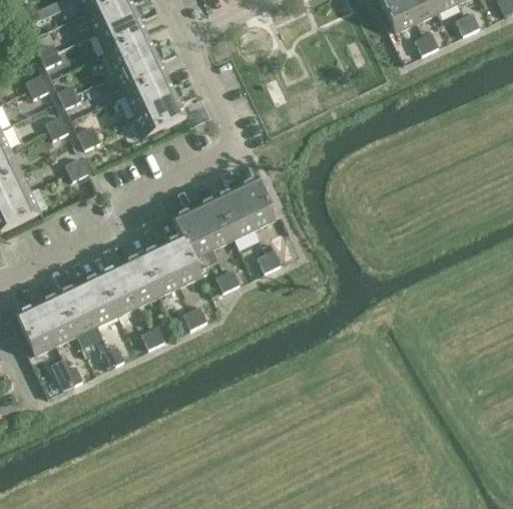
[(78,0),(85,13),(112,0),(78,0)]
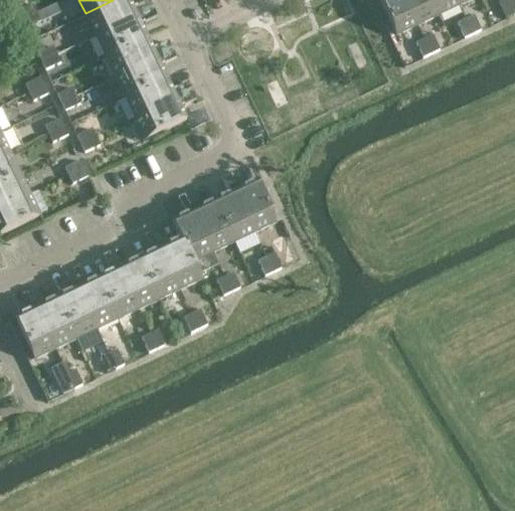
[(113,0),(86,13),(95,34),(105,54),(146,35),(128,0),(113,0)]
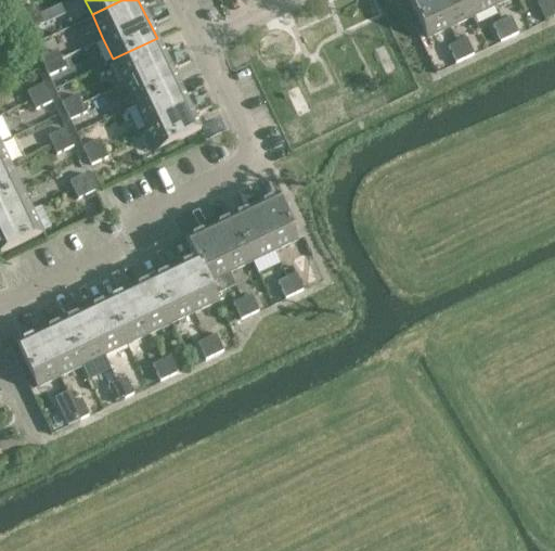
[(163,5),(160,0),(157,0),(147,4),(151,11),(163,5)]
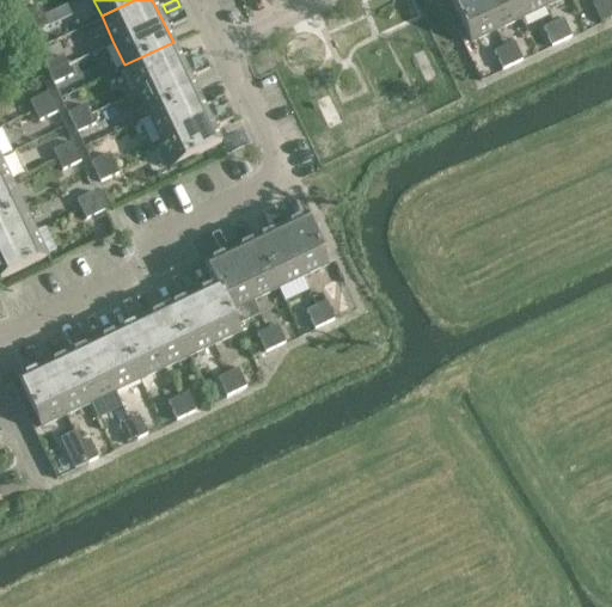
[(451,0),(471,41),(520,17),(513,0),(451,0)]
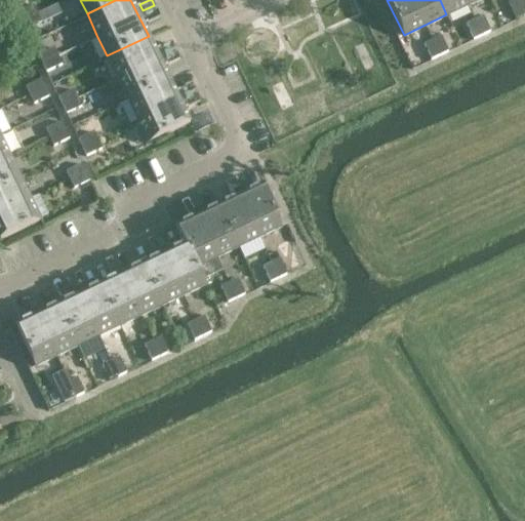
[(440,0),(446,14),(468,4),(476,0),(440,0)]
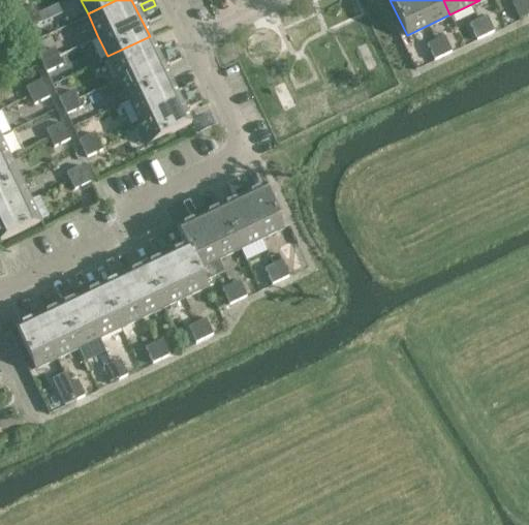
[(520,18),(528,13),(522,0),(517,0),(511,2),(520,18)]
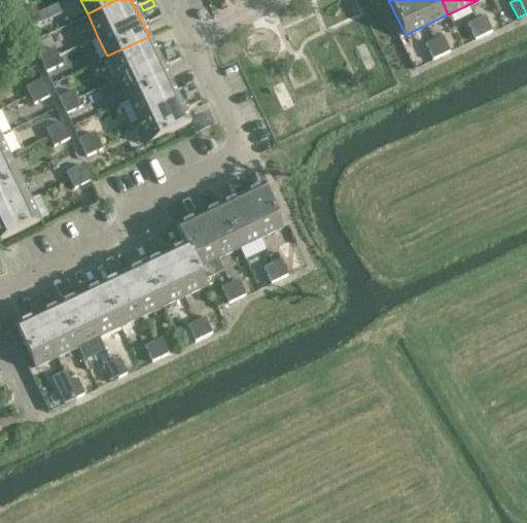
[(22,19),(37,11),(33,3),(18,10),(22,19)]
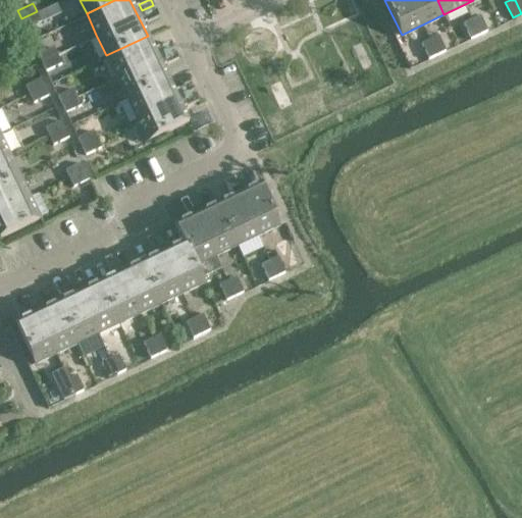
[(158,15),(155,10),(144,15),(147,20),(158,15)]
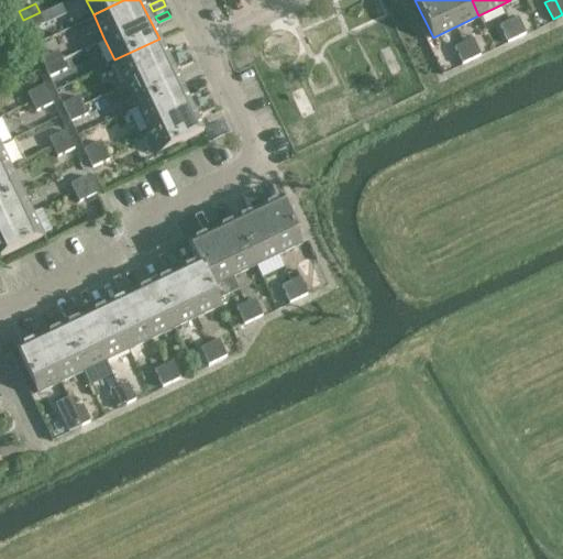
[(23,20),(28,29),(44,21),(40,12),(23,20)]
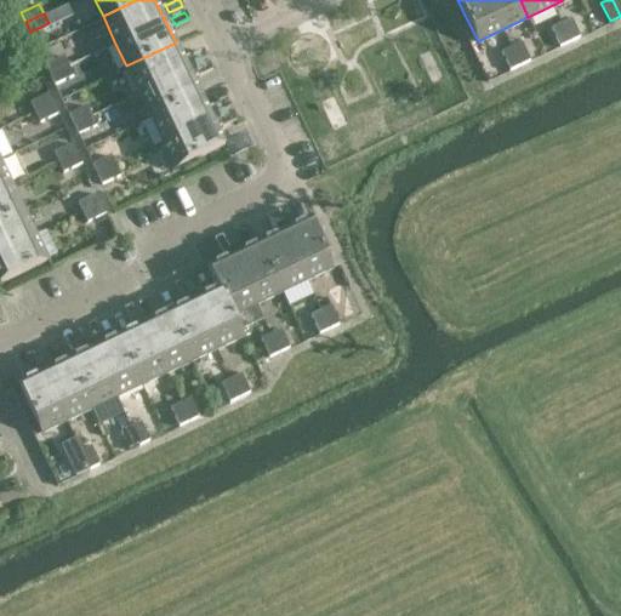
[(570,17),(560,22),(569,40),(580,35),(570,17)]
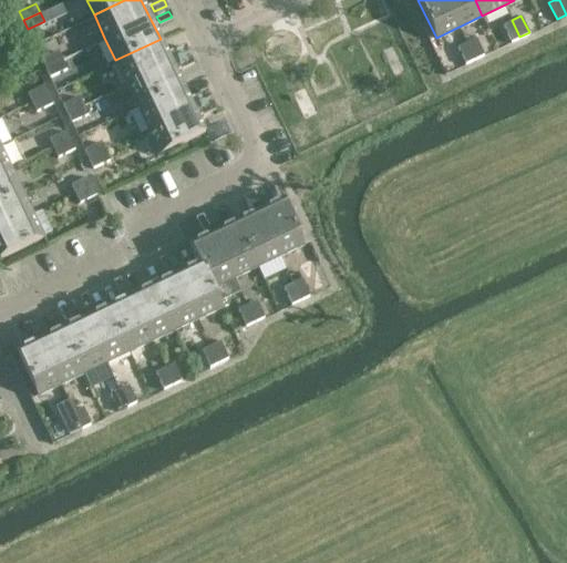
[(511,41),(519,37),(512,20),(503,24),(511,41)]
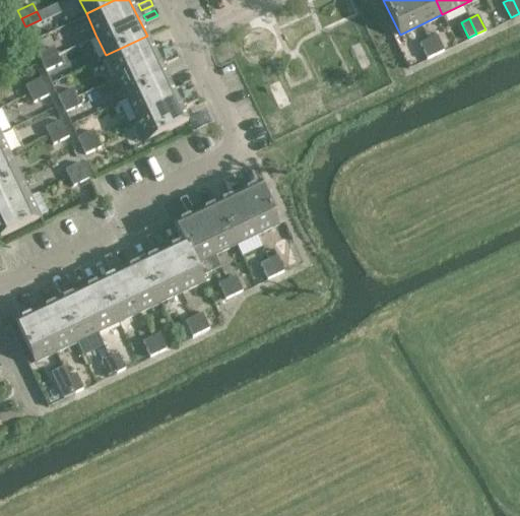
[(42,24),(31,29),(35,37),(46,31),(42,24)]
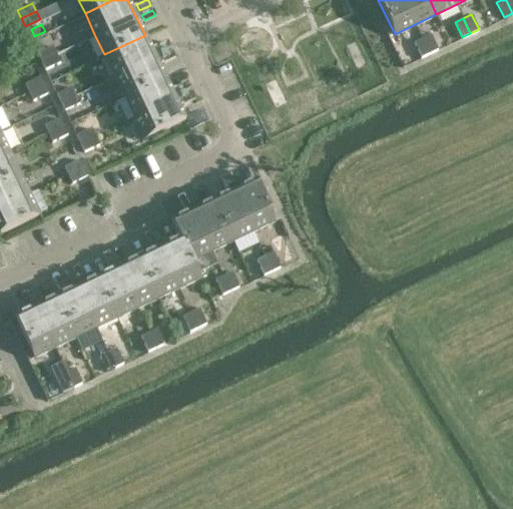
[(431,34),(423,38),(429,52),(438,49),(431,34)]
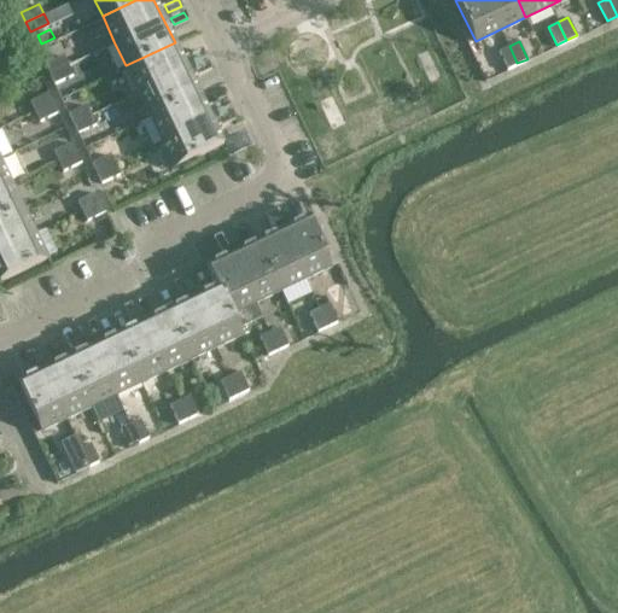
[(126,65),(150,115),(198,92),(175,42),(126,65)]
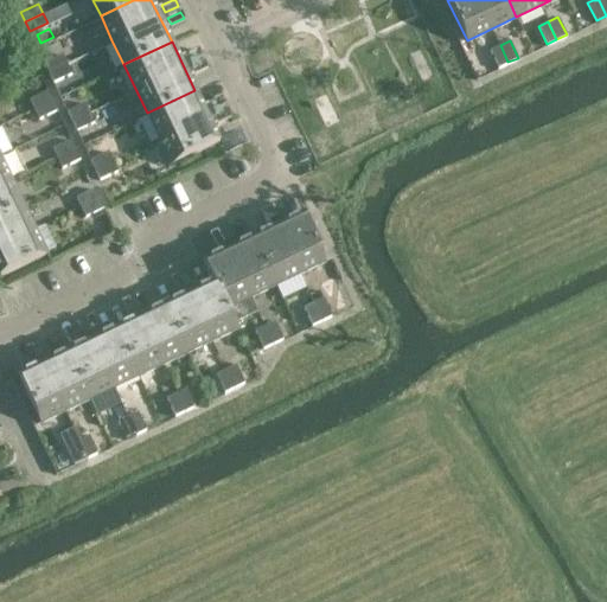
[(508,62),(500,45),(491,50),(498,66),(508,62)]
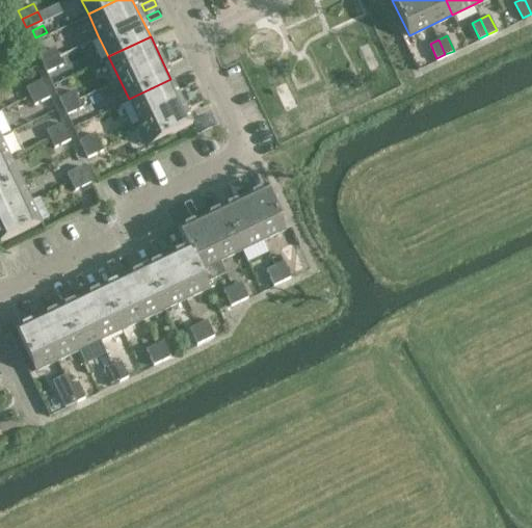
[(176,48),(174,42),(162,47),(165,53),(176,48)]
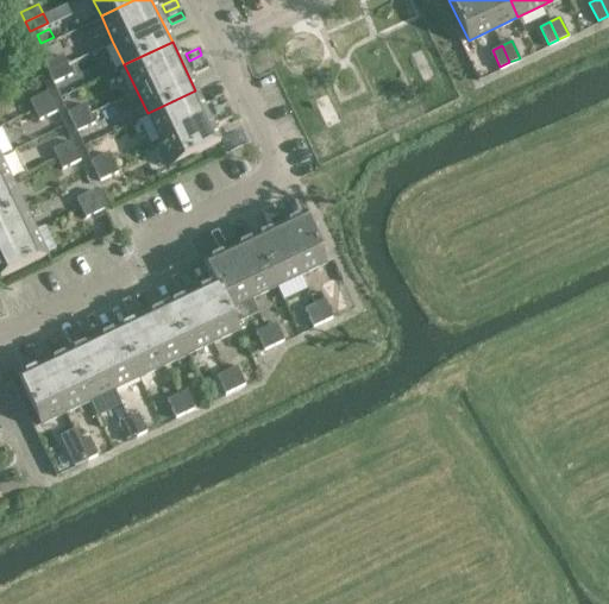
[(62,52),(44,61),(49,71),(67,62),(62,52)]
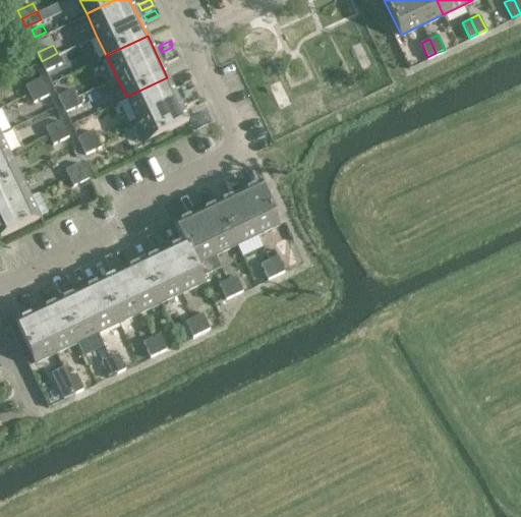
[(177,57),(175,52),(164,57),(167,63),(177,57)]
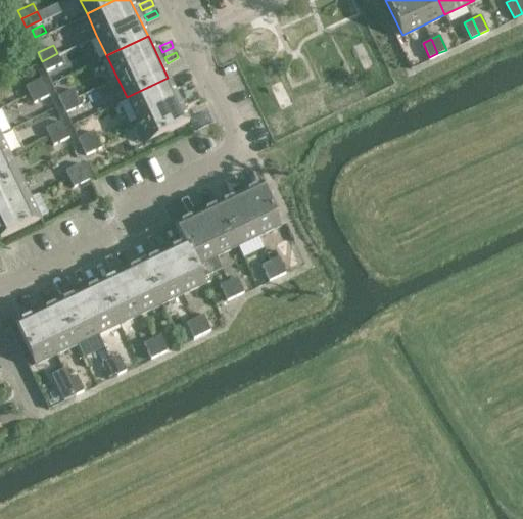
[(42,61),(46,69),(61,61),(57,53),(42,61)]
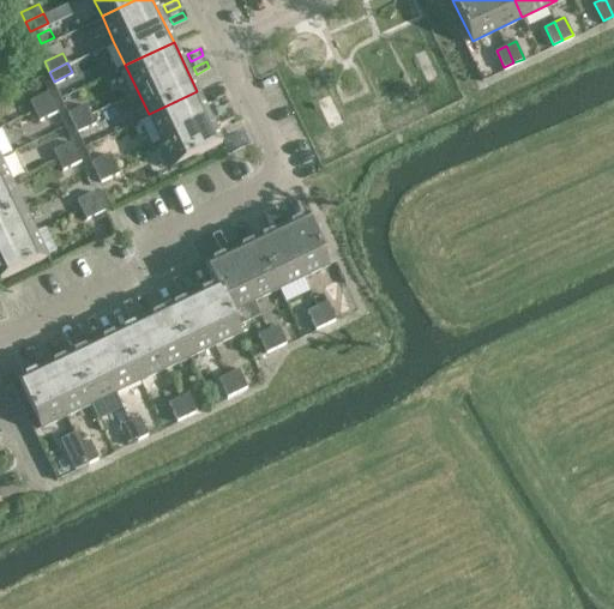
[(53,100),(48,90),(30,98),(35,108),(53,100)]
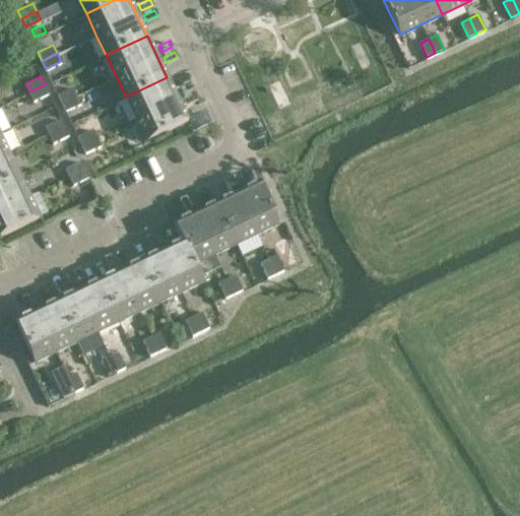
[(167,77),(126,97),(146,140),(187,120),(167,77)]
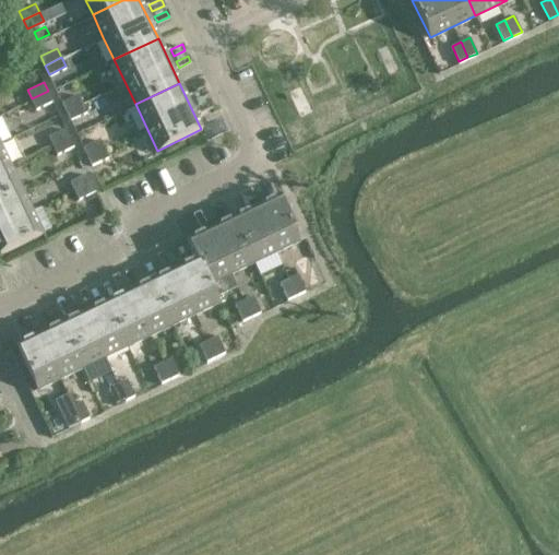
[(205,95),(203,90),(191,95),(194,101),(205,95)]
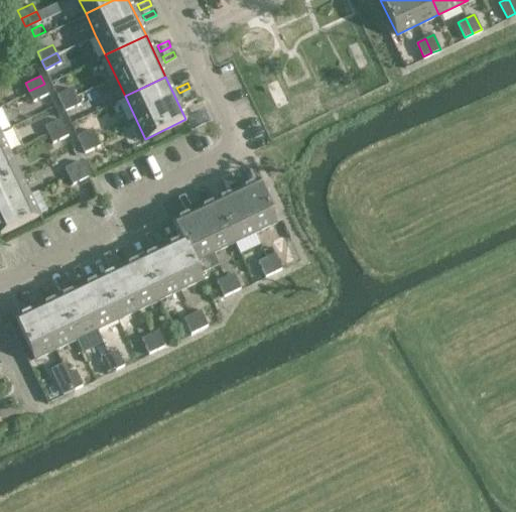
[(33,100),(48,93),(44,84),(29,91),(33,100)]
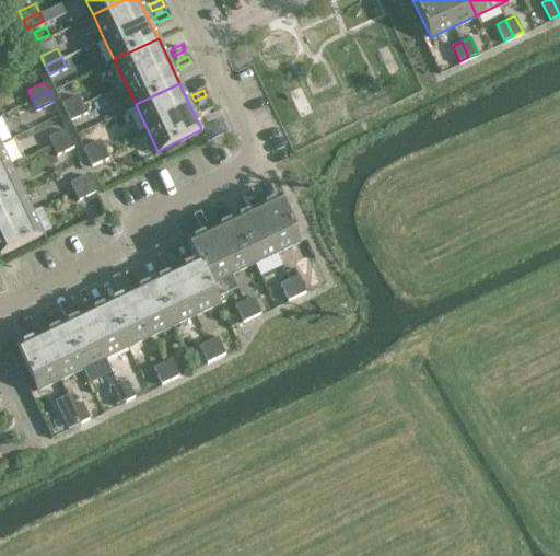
[(61,101),(66,109),(82,102),(78,93),(61,101)]
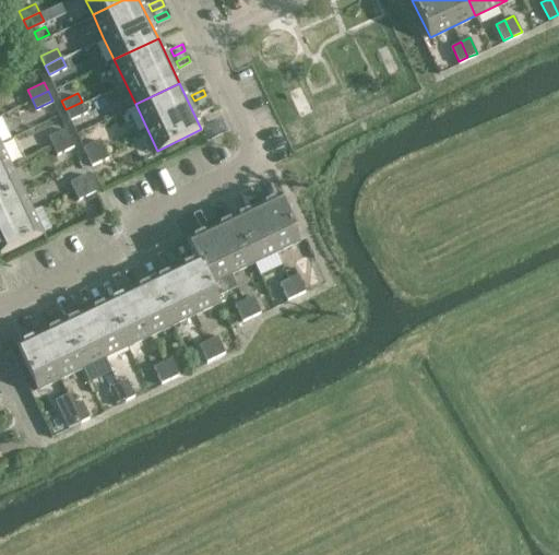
[(212,106),(209,101),(197,106),(200,111),(212,106)]
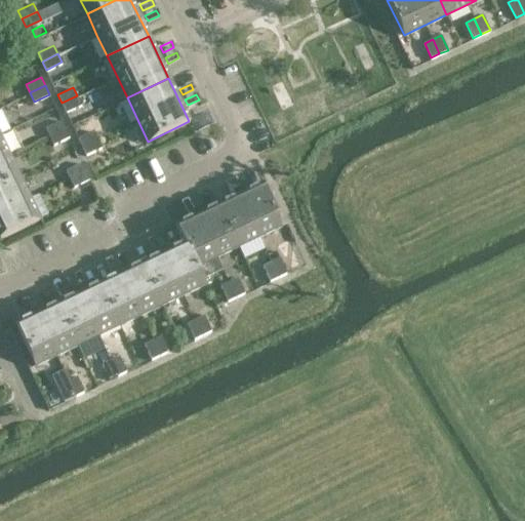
[(81,104),(77,95),(62,103),(66,111),(81,104)]
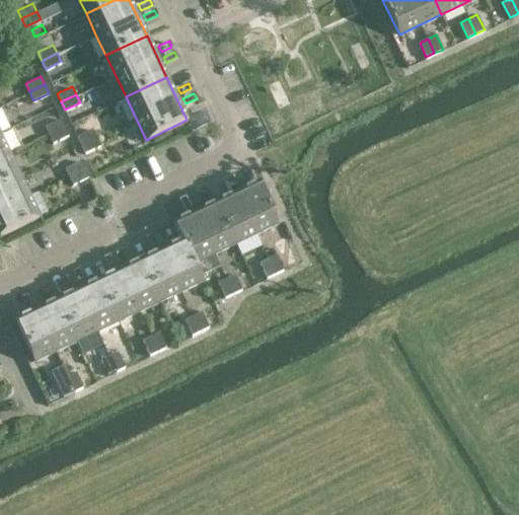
[(46,125),(50,133),(64,126),(60,118),(46,125)]
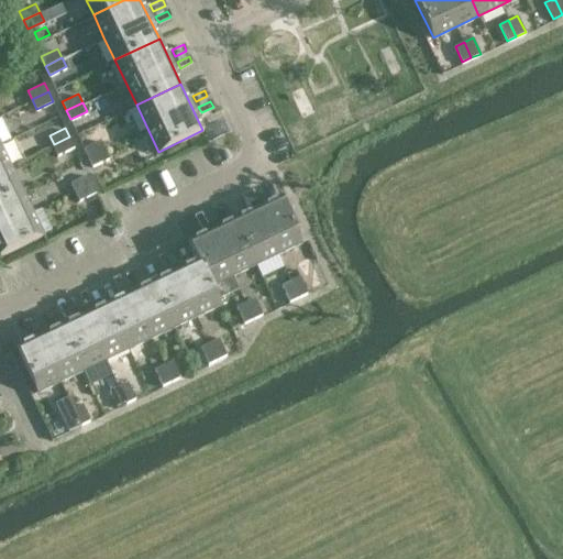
[(74,146),(69,136),(54,144),(58,154),(74,146)]
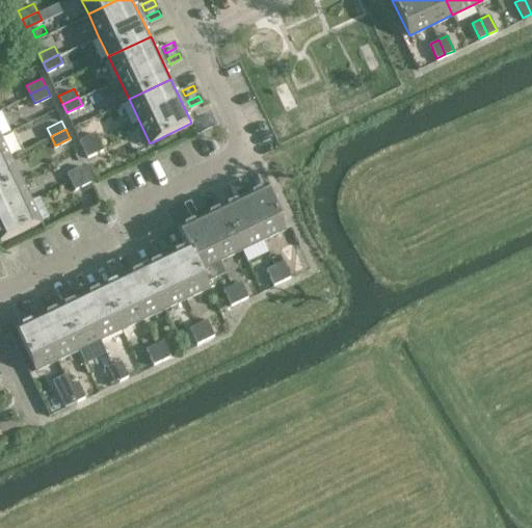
[(95,131),(79,138),(83,148),(99,139),(95,131)]
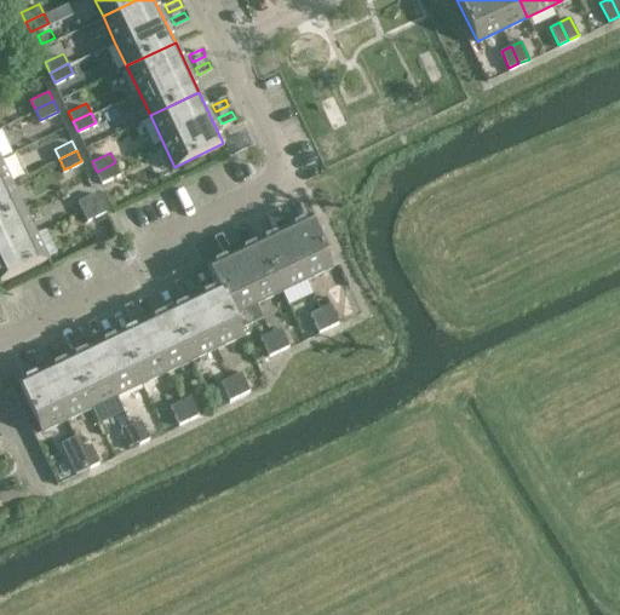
[(0,156),(0,218),(24,207),(0,157),(0,156)]
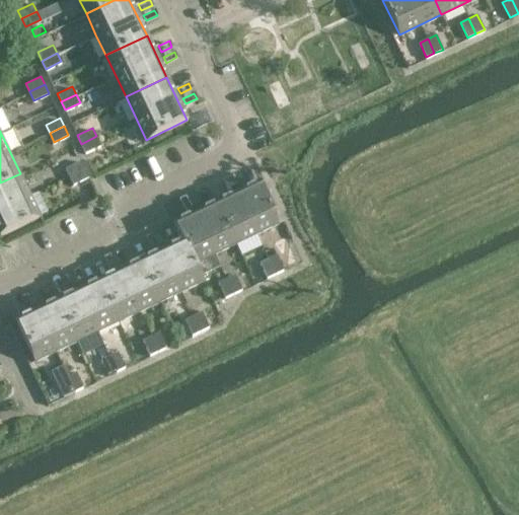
[(96,136),(81,144),(85,152),(100,145),(96,136)]
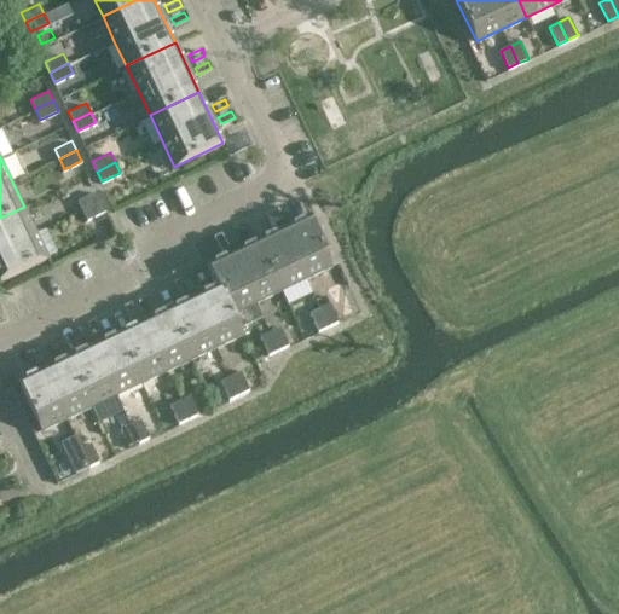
[(100,201),(96,191),(77,200),(82,209),(100,201)]
